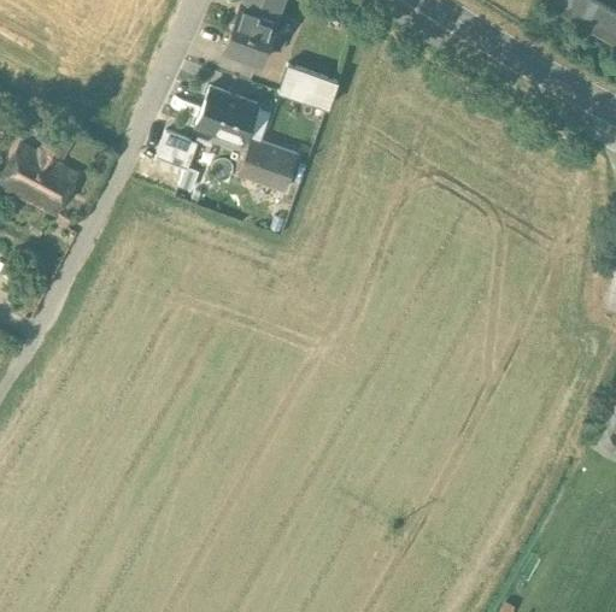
[(285,0),(244,0),(224,53),(260,66),(285,0)]
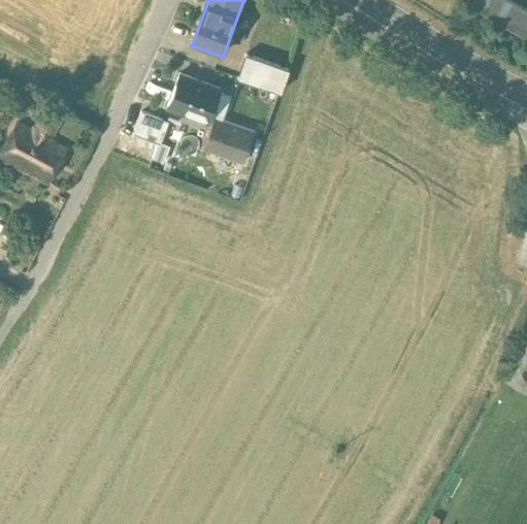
[(526,9),(509,0),(468,0),(466,5),(526,39),(526,9)]
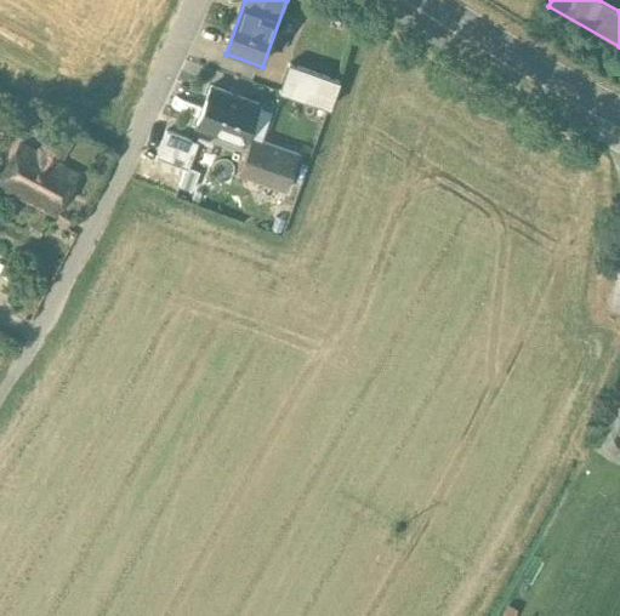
[(340,85),(303,72),(294,100),(330,113),(340,85)]
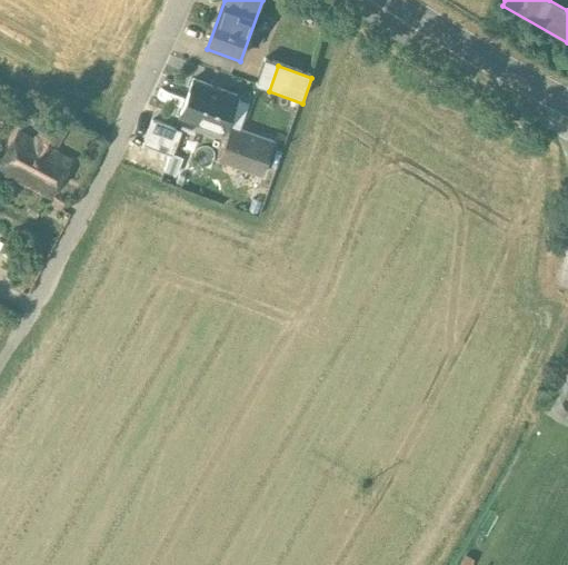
[(238,99),(196,83),(182,118),(225,134),(238,99)]
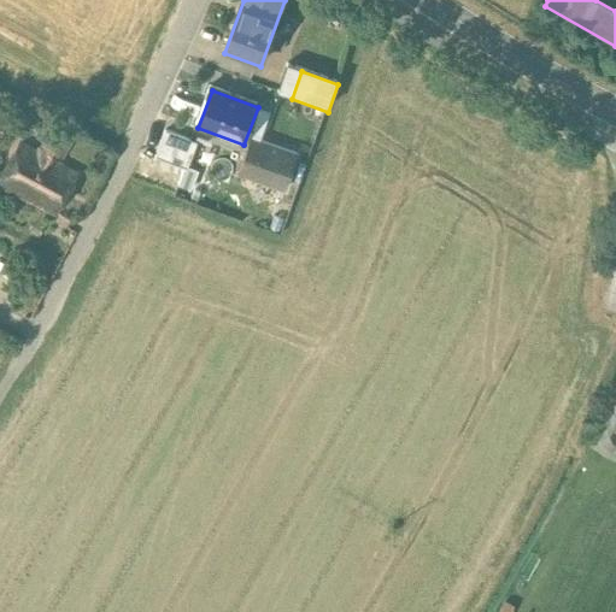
[(57,128),(40,158),(21,148),(0,184),(0,187),(57,217),(78,178),(58,168),(75,137),(57,128)]
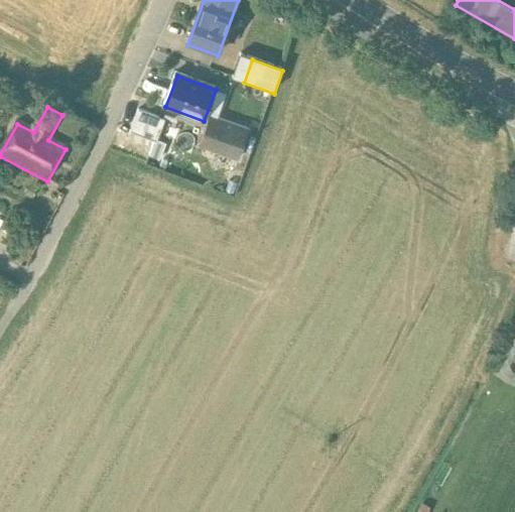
[(177,124),(155,116),(146,139),(169,147),(177,124)]
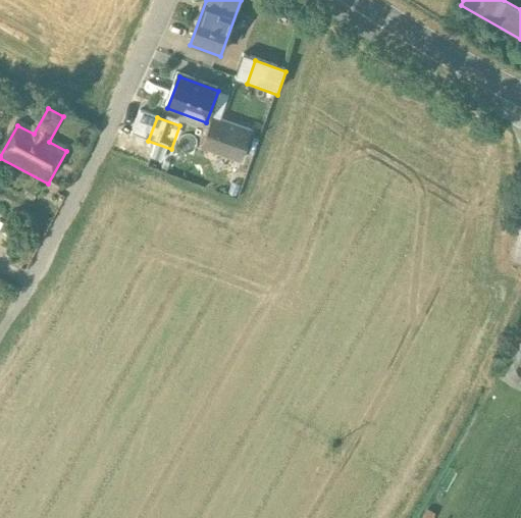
[(252,133),(214,119),(204,148),(241,162),(252,133)]
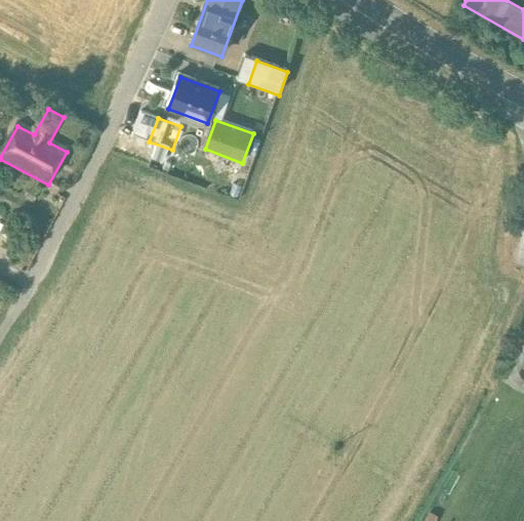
[(523,356),(514,385),(523,388),(523,356)]
